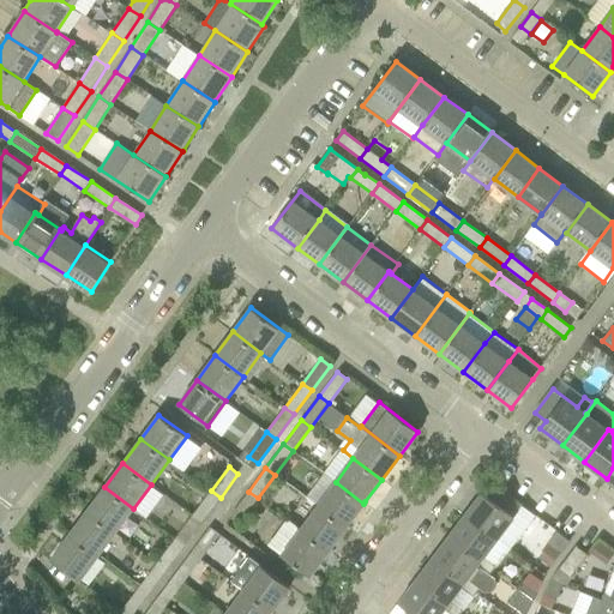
[(345,528),(351,519),(363,504),(336,482),(325,474),(308,497),(319,505),(318,506),(345,528)]
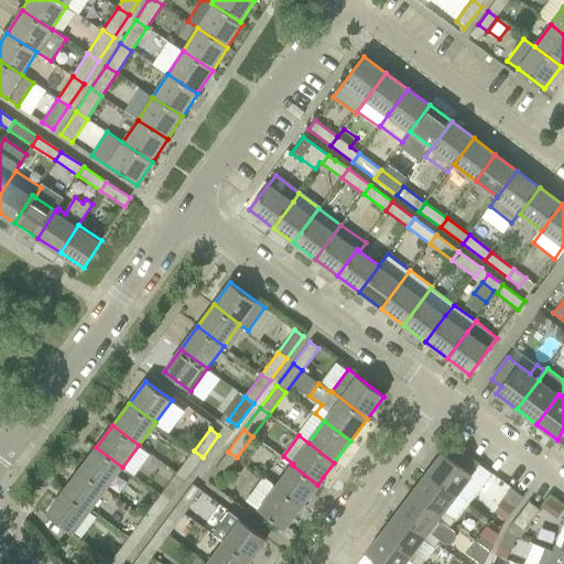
[(106,489),(122,467),(96,447),(79,469),(106,489)]
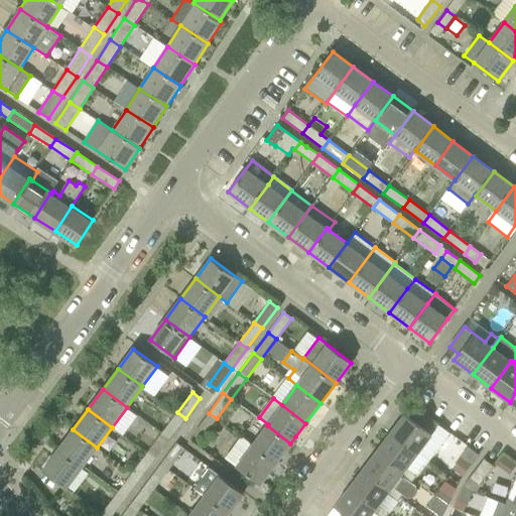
[(405,414),(391,432),(418,453),(438,425),(419,409),(412,418),(405,414)]
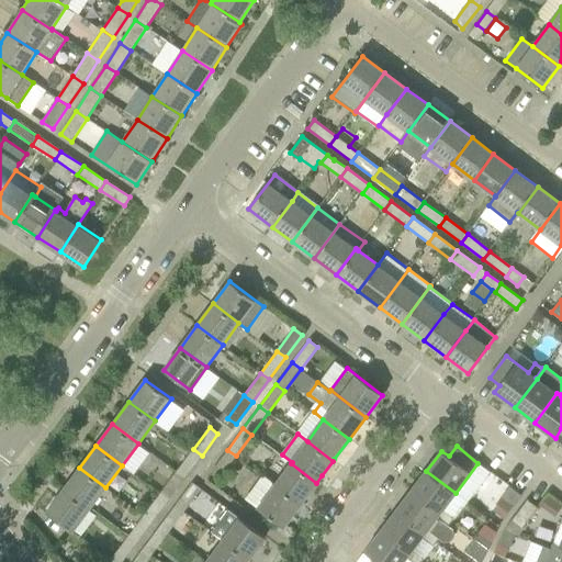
[(184,479),(202,456),(193,449),(177,472),(184,479)]
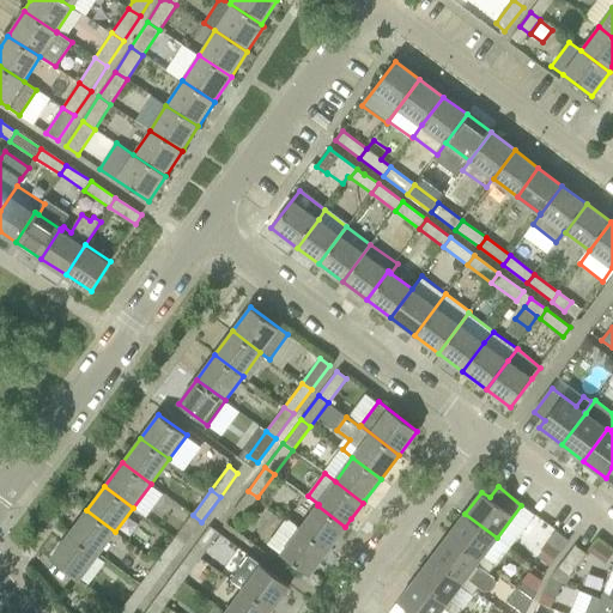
[(265,503),(258,497),(248,491),(229,515),(238,522),(247,511),(255,517),(265,503)]
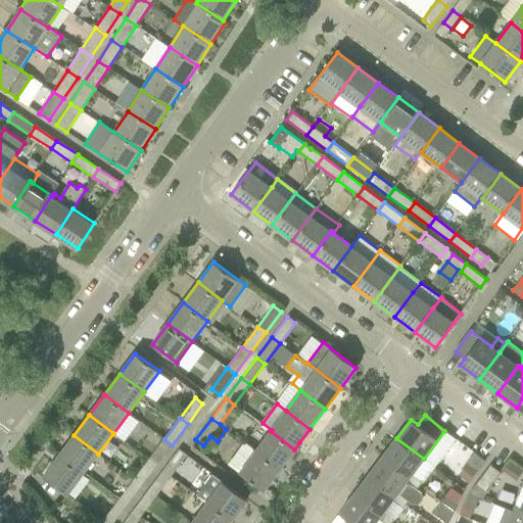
[(279,470),(282,466),(294,449),(271,431),(255,450),(255,452),(279,470)]
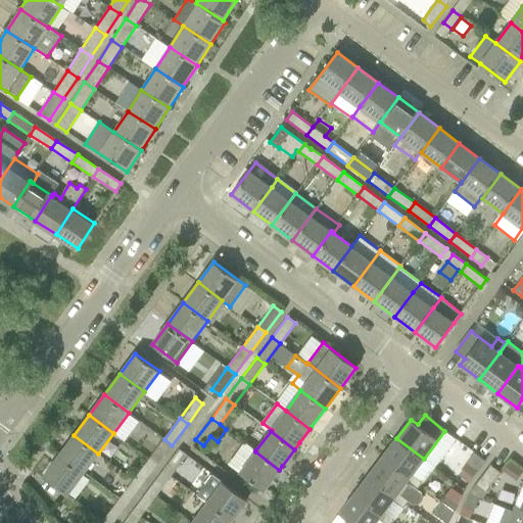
[(83,474),(98,454),(74,435),(58,456),(83,474)]
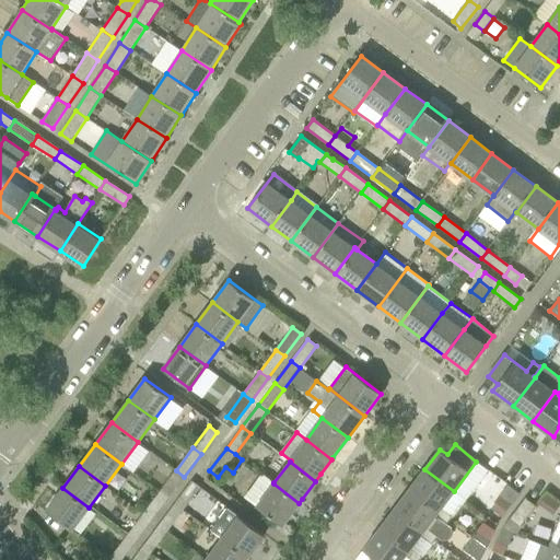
[(441,509),(454,491),(424,469),(410,489),(439,511),(441,509)]
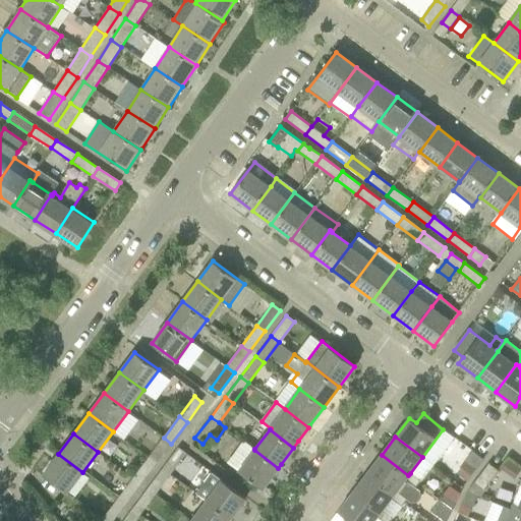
[(164,438),(149,457),(149,458),(157,464),(171,444),(164,438)]
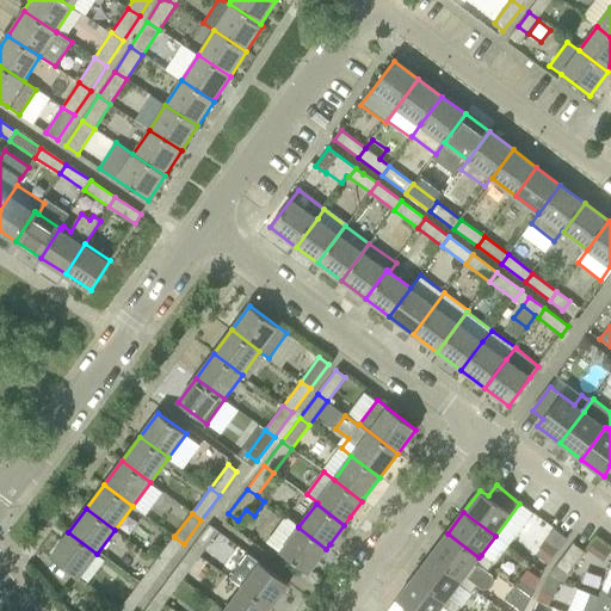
[(269,543),(281,551),(309,573),(326,549),(298,528),(298,526),(287,518),(269,543)]
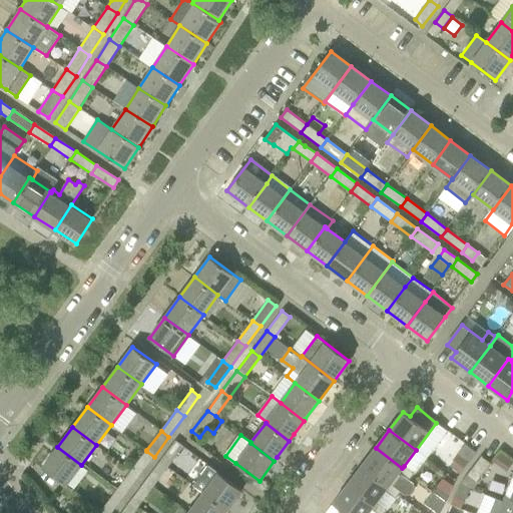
[(175,441),(160,461),(168,467),(183,447),(175,441)]
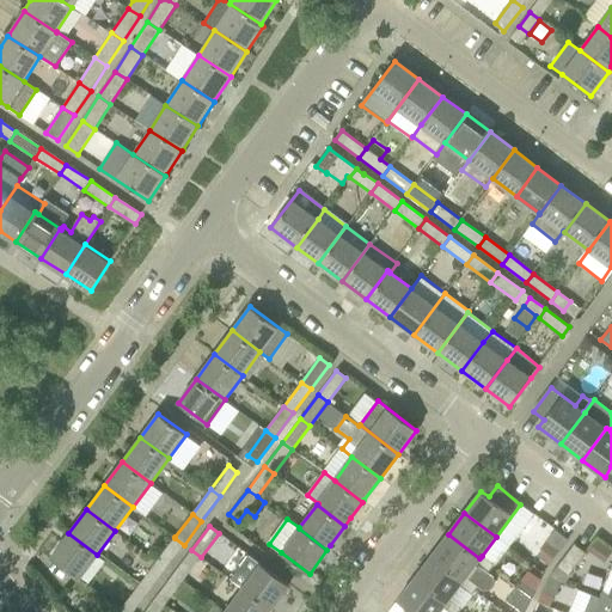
[(50,557),(79,579),(97,555),(68,533),(50,557)]
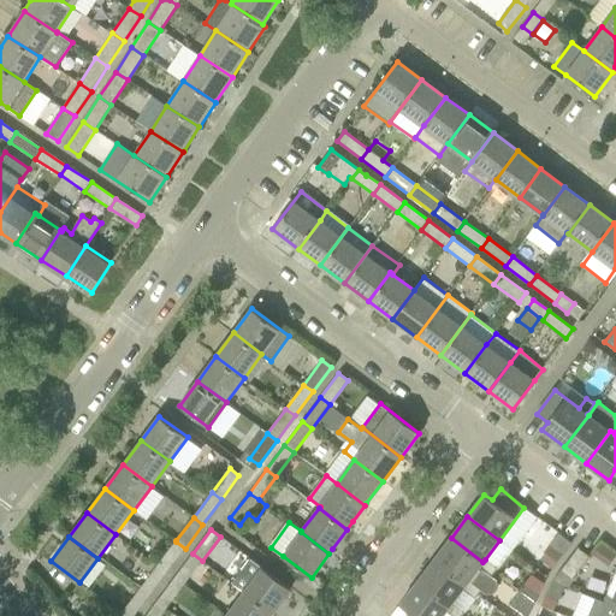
[(481,590),(486,594),(495,593),(498,587),(498,580),(492,575),(492,576),(480,567),(483,562),(451,538),(434,560),(466,584),(462,590),(474,598),(481,590)]
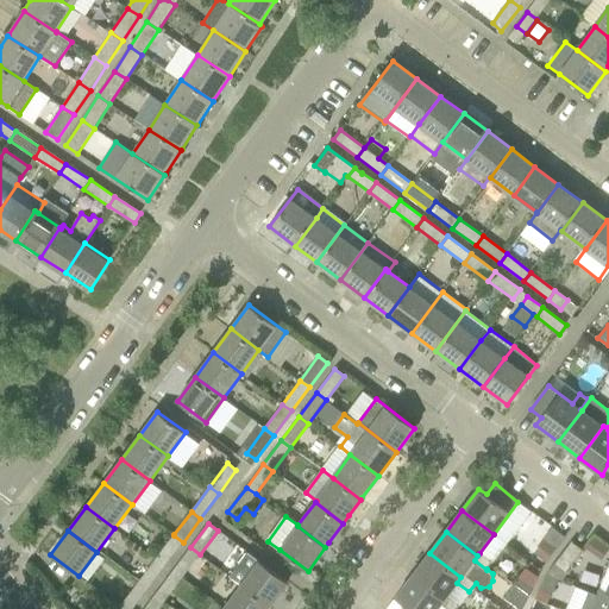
[(174,535),(156,559),(165,565),(183,542),(174,535)]
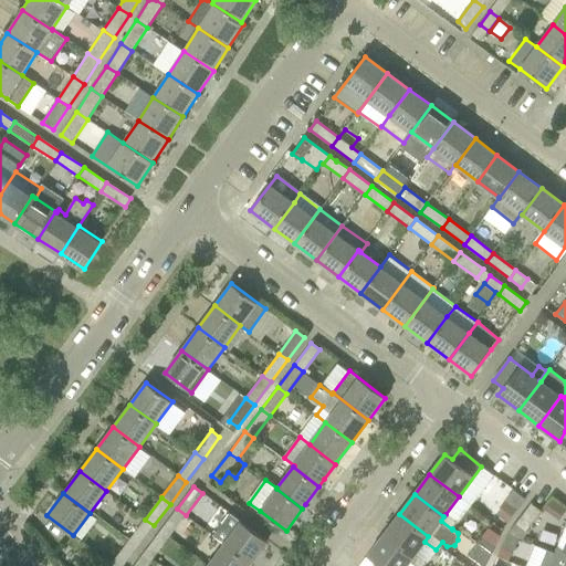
[(505,502),(496,514),(509,523),(517,510),(505,502)]
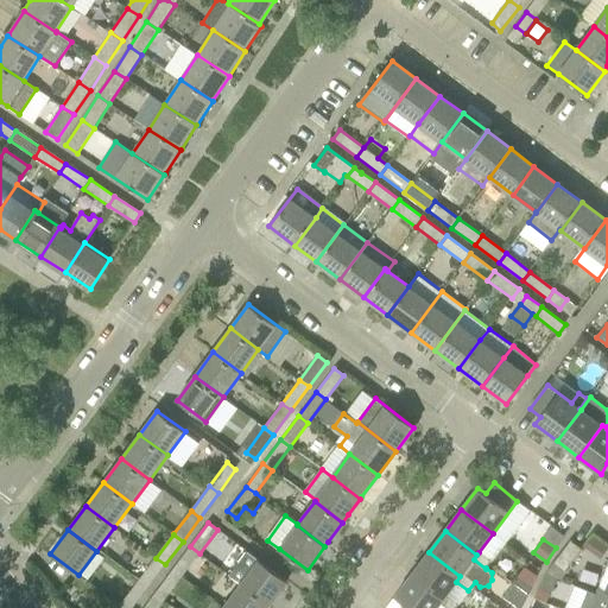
[(565,572),(582,550),(571,540),(553,563),(565,572)]
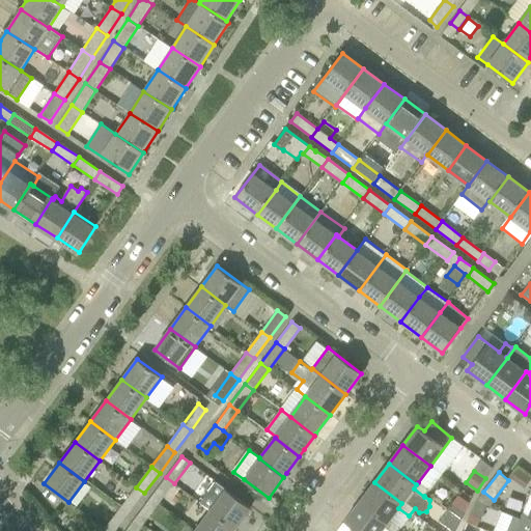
[(159,504),(174,483),(166,477),(150,498),(159,504)]
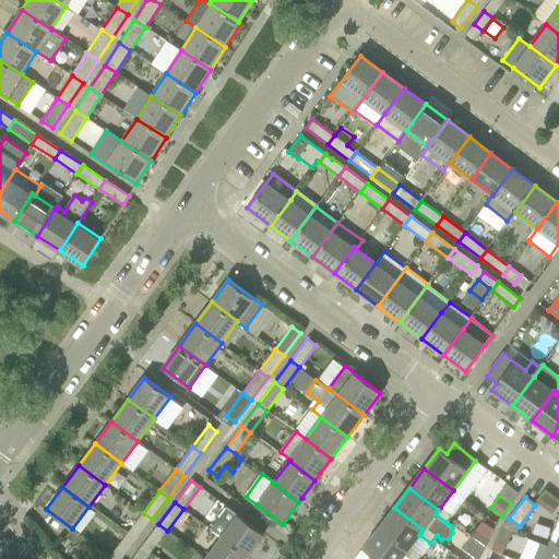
[(411,546),(419,535),(423,530),(394,508),(379,527),(407,549),(404,555),(409,558),(418,558),(421,555),(411,546)]
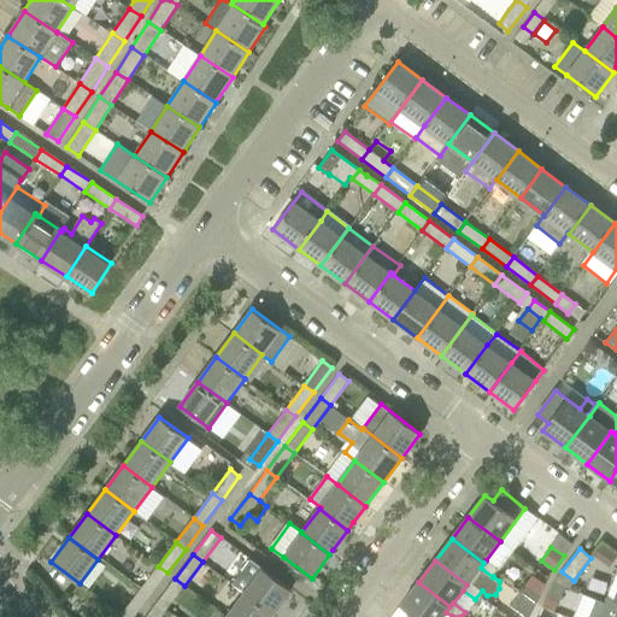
[(493,577),(499,569),(486,560),(483,563),(481,568),(493,577)]
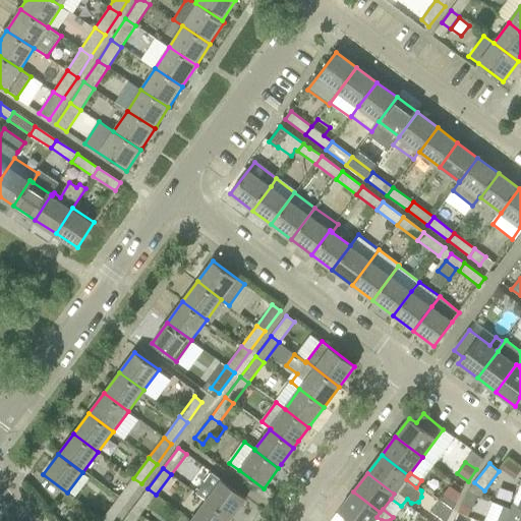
[(141,483),(133,478),(118,499),(126,505),(141,483)]
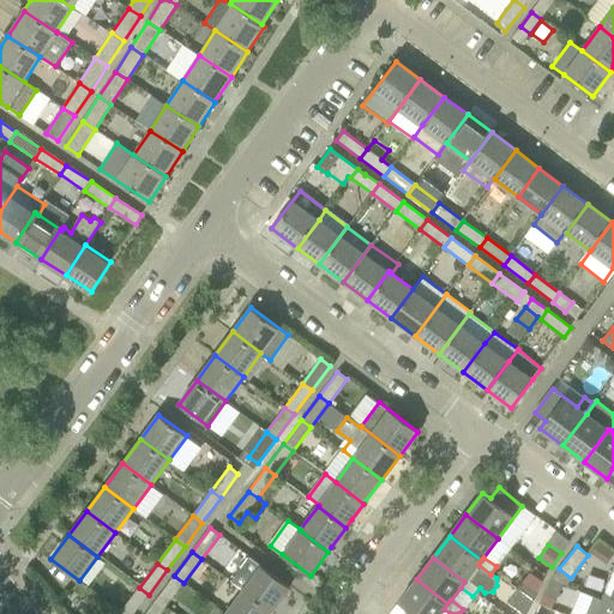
[(272,612),(275,608),(290,588),(262,565),(244,590),(272,612)]
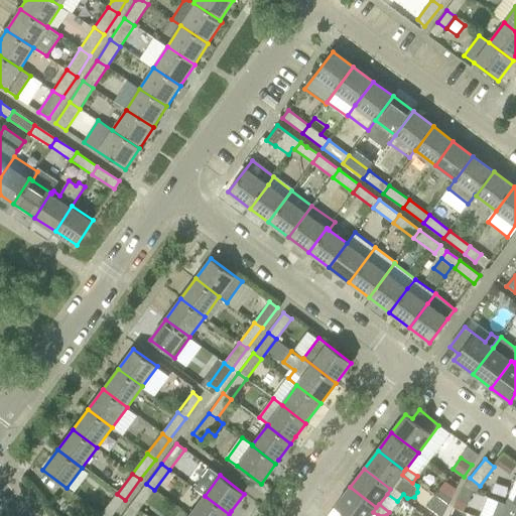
[(515,480),(507,500),(515,503),(515,480)]
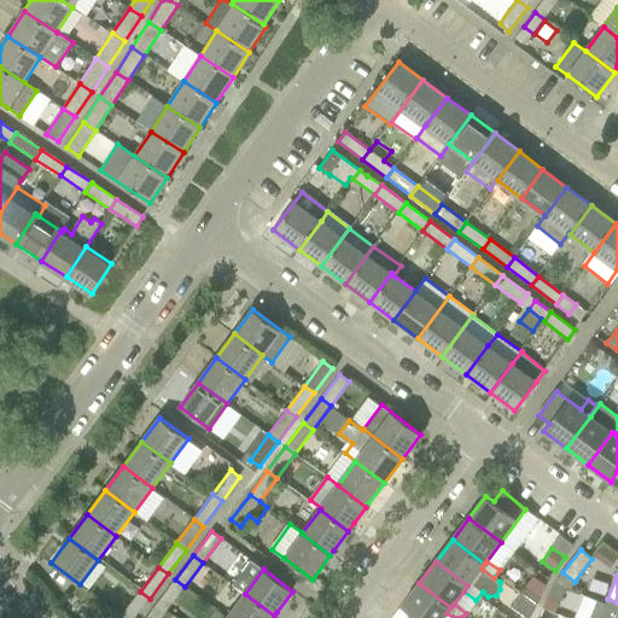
[(167,611),(185,587),(175,579),(159,600),(157,604),(167,611)]
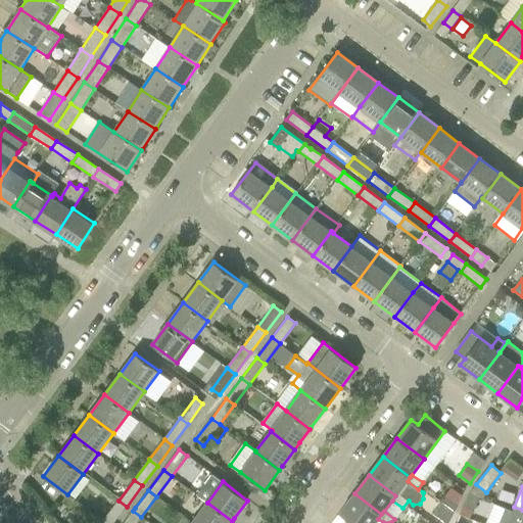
[(381,514),(354,493),(339,513),(347,519),(344,522),(375,522),(378,519),(381,514)]
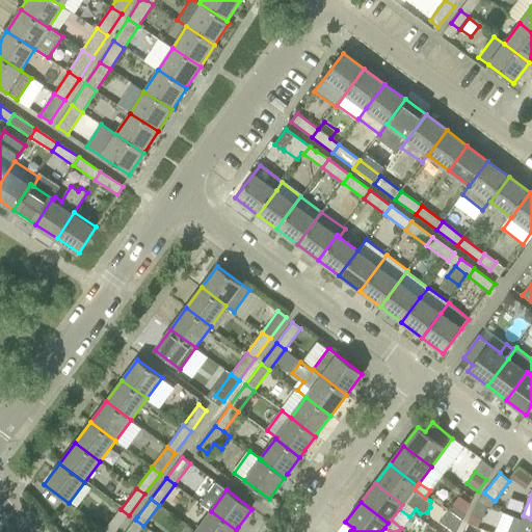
[(487,506),(478,502),(472,515),(480,520),(481,520),(487,506)]
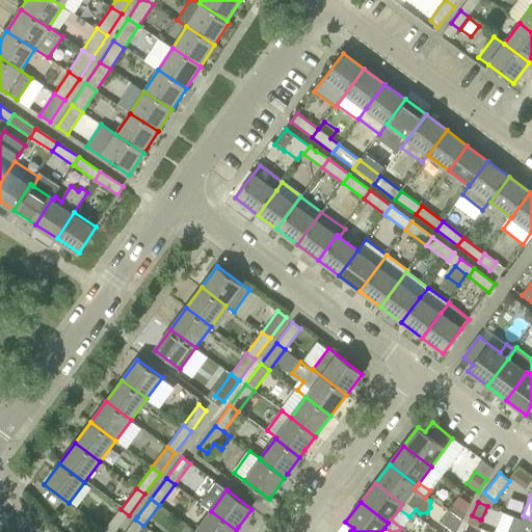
[(467,511),(455,503),(450,510),(462,520),(467,511)]
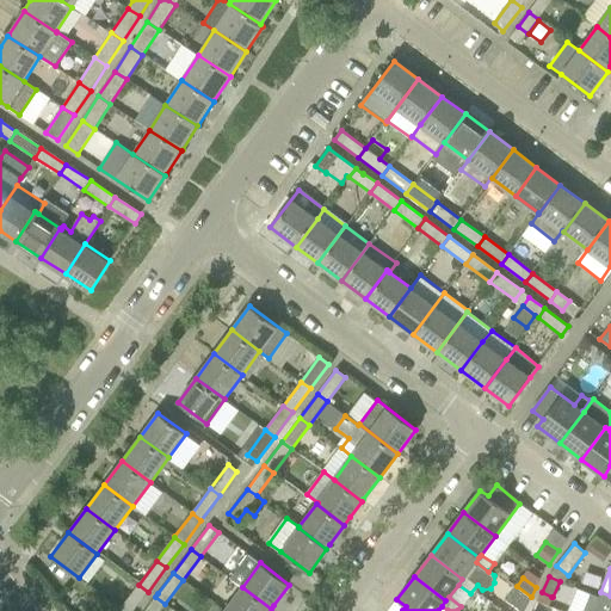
[(121,609),(123,610),(133,610),(147,593),(148,592),(139,585),(121,609)]
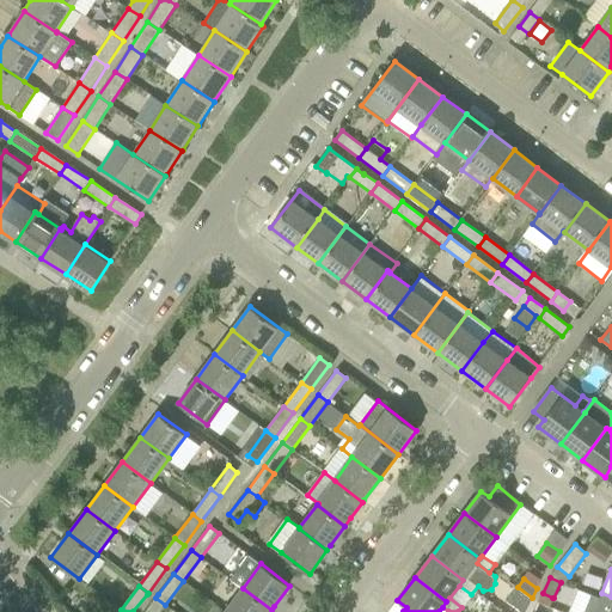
[(525,611),(532,598),(518,587),(507,601),(521,611),(525,611)]
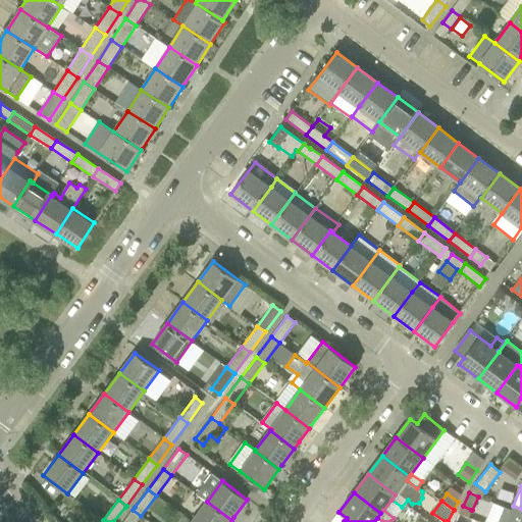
[(191,521),(228,521),(231,520),(207,502),(192,521),(191,521)]
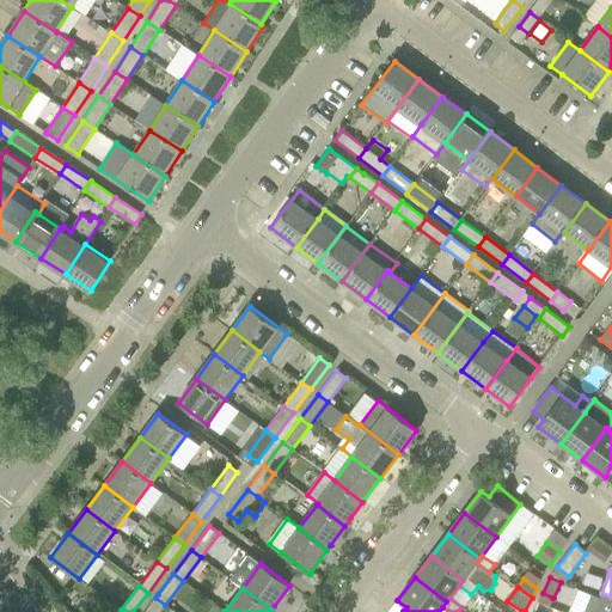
[(611,611),(611,597),(601,593),(598,604),(611,610),(610,611),(611,611)]
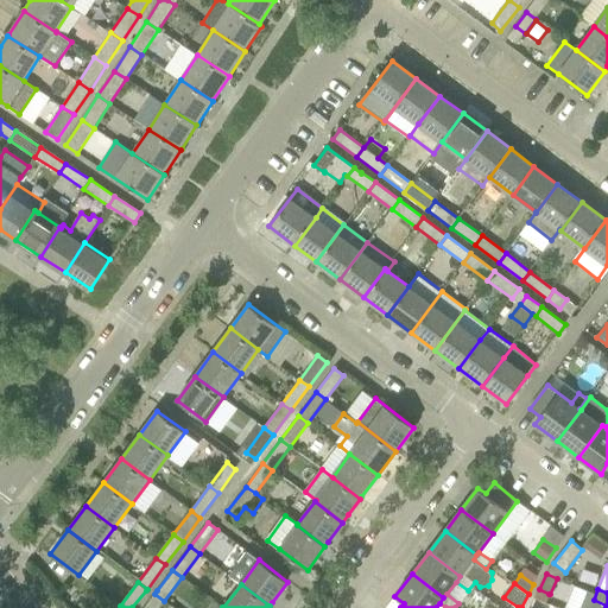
[(154,594),(144,607),(158,607),(164,601),(154,594)]
